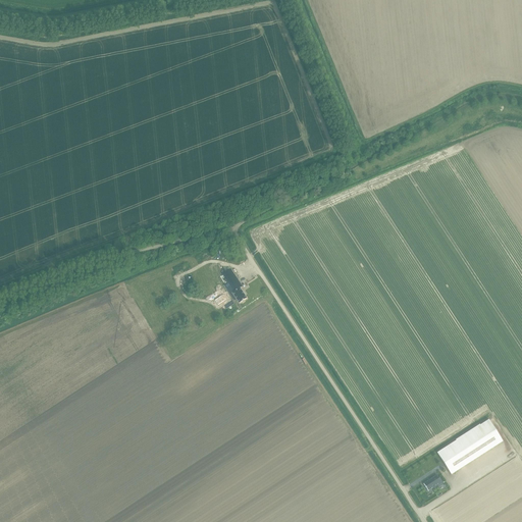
[(248,298),(229,270),(222,274),(228,283),(224,285),(228,293),(230,292),(239,304),(248,298)]
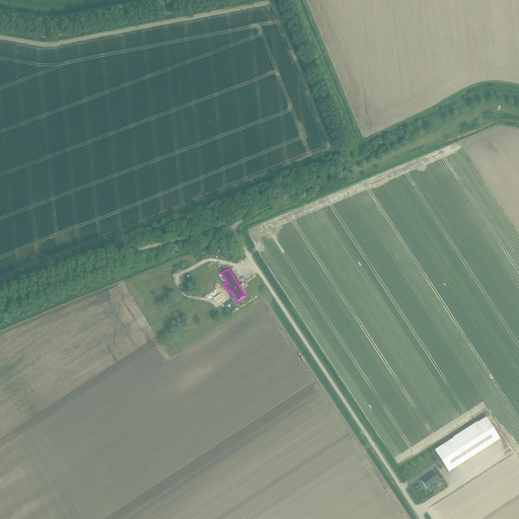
[(184,279),(181,273),(178,274),(178,272),(175,273),(177,281),(184,279)]
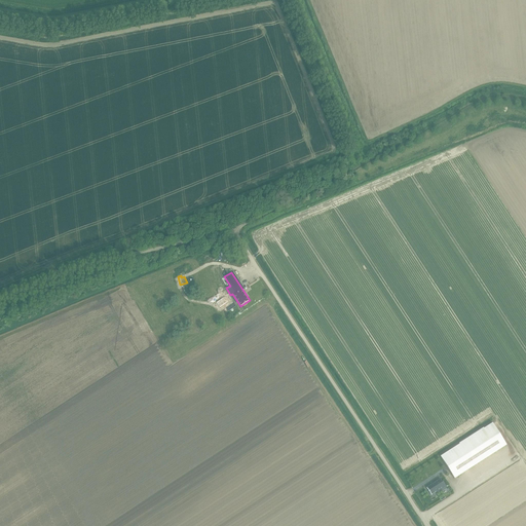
[(221,306),(230,300),(227,295),(218,301),(221,306)]
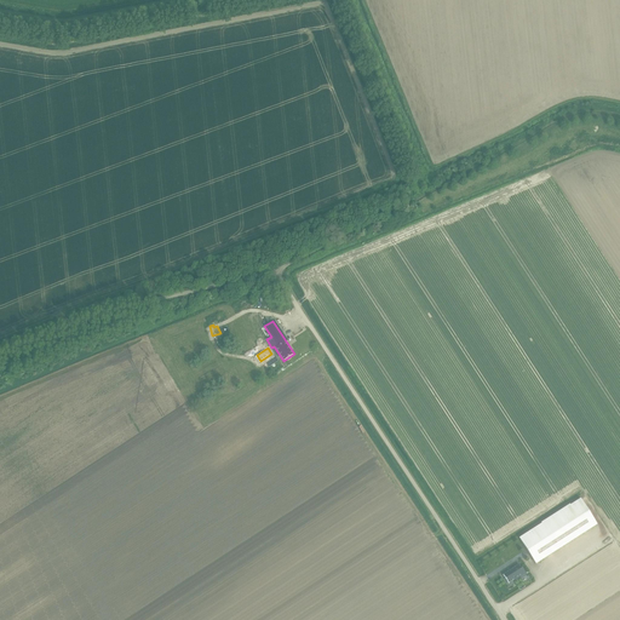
[(587,532),(570,505),(520,539),(535,564),(587,532)]
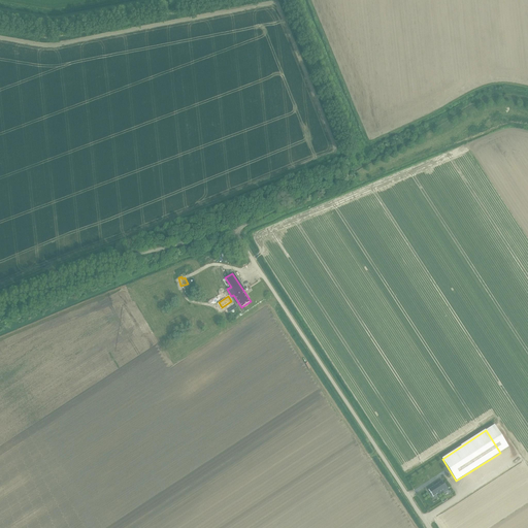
[(441,482),(428,490),(433,497),(442,491),(443,492),(448,489),(444,485),(443,485),(441,482)]
